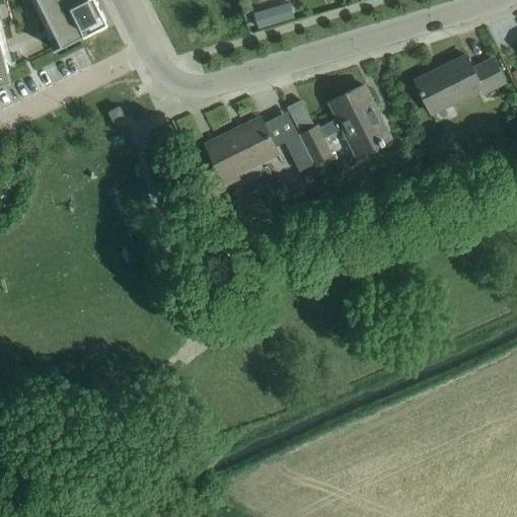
[(0,83),(8,81),(6,72),(0,49),(0,0),(35,0),(58,45),(51,49),(51,50),(52,50),(65,43),(72,40),(81,35),(92,29),(93,29),(103,24),(105,23),(93,0),(0,0),(0,83)]
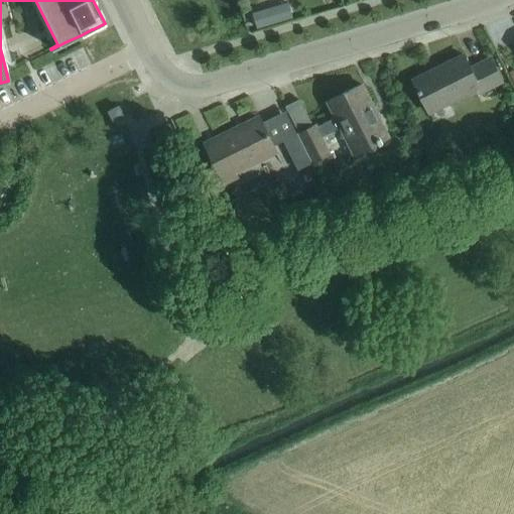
[(286,5),(251,15),(255,28),(289,18),(286,5)]
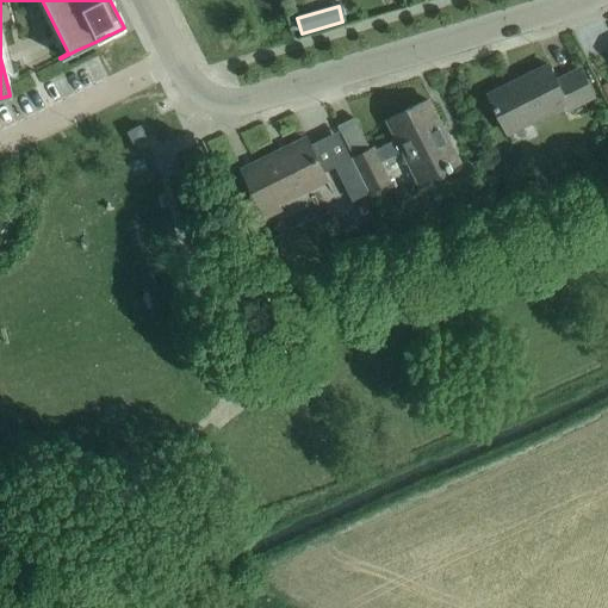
[(553,82),(545,66),(485,95),(504,135),(563,106),(565,111),(590,99),(587,92),(577,70),(553,82)]
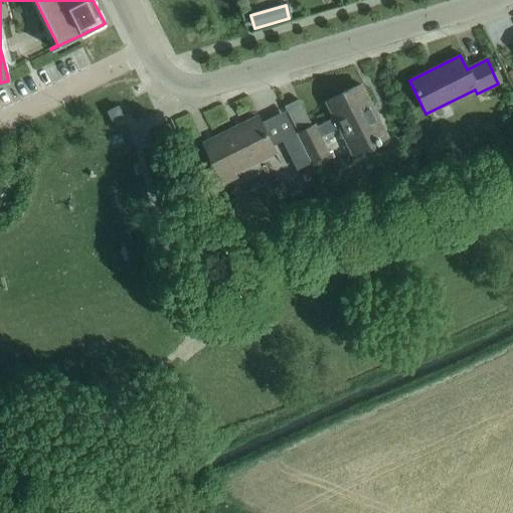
[(384,138),(367,104),(358,86),(325,102),(333,118),(313,128),(312,126),(296,134),(310,162),(326,154),(318,139),(337,129),(350,155),(384,138)]
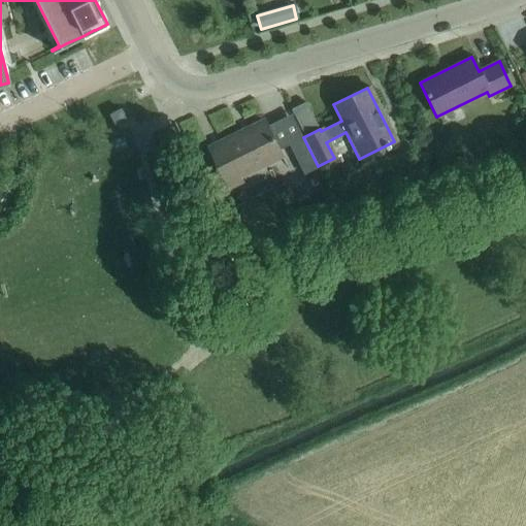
[(113,126),(124,120),(119,109),(108,116),(113,126)]
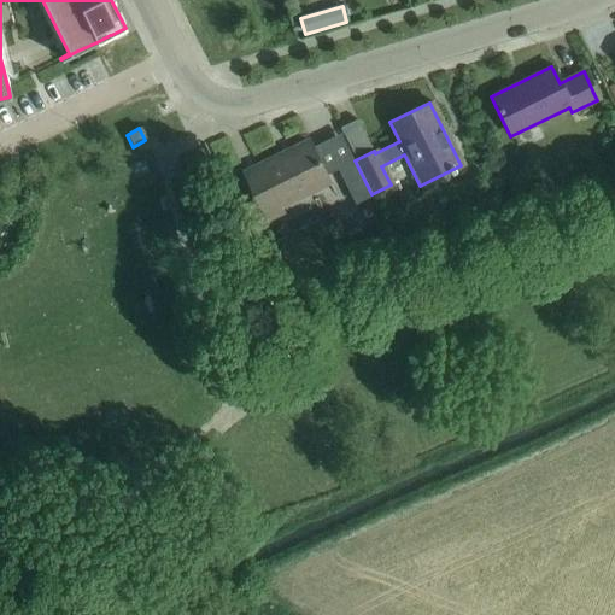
[(308,144),(242,176),(253,197),(265,221),(280,214),(277,210),(329,185),(324,175),(318,165),(308,144)]
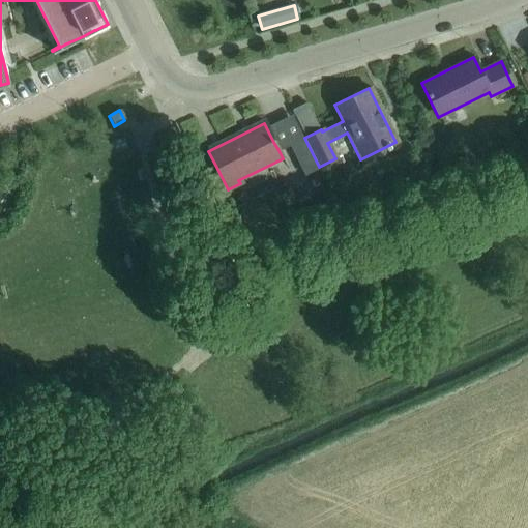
[(302,139),(288,146),(294,158),(302,176),(317,169),(302,139)]
